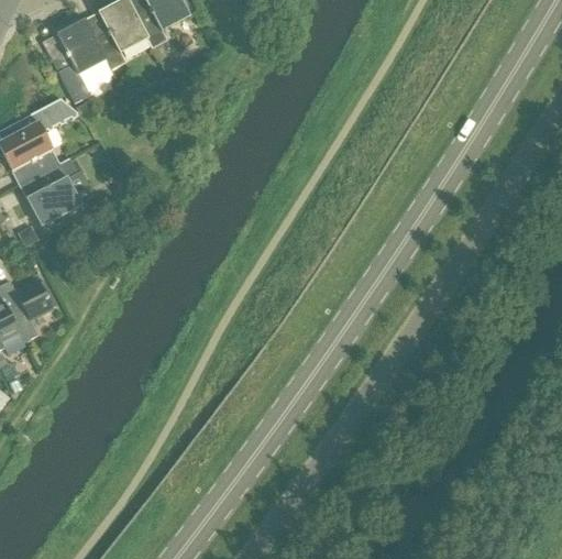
[(152,47),(153,47),(129,0),(118,0),(84,18),(111,68),(125,61),(120,51),(146,36),(152,47)]
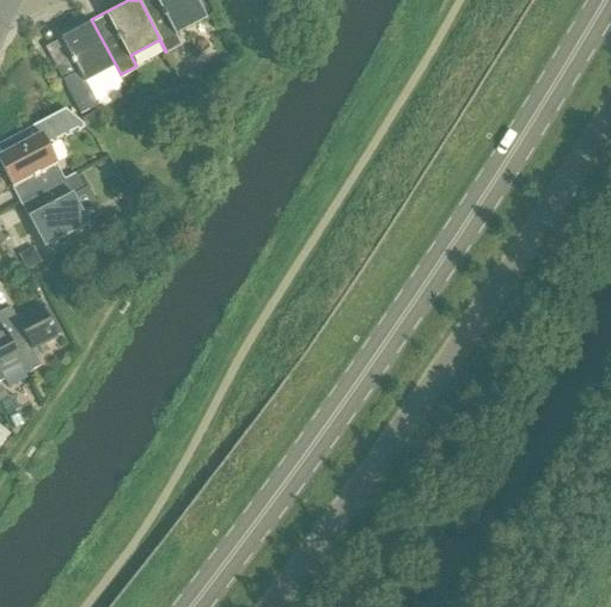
[(182,42),(176,31),(205,17),(195,0),(140,0),(166,51),(182,42)]
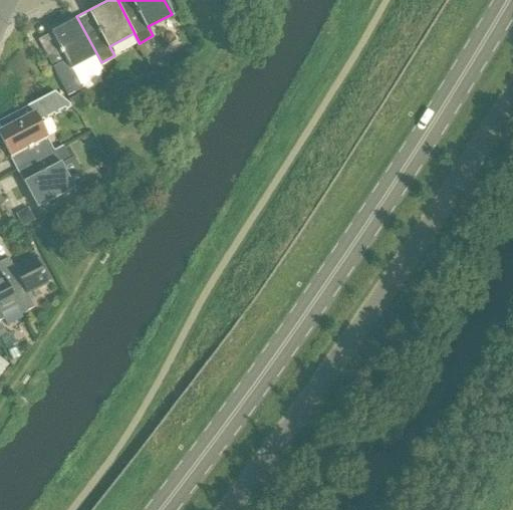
[(100,63),(101,62),(76,16),(37,37),(56,73),(68,93),(81,86),(71,66),(95,53),(100,63)]
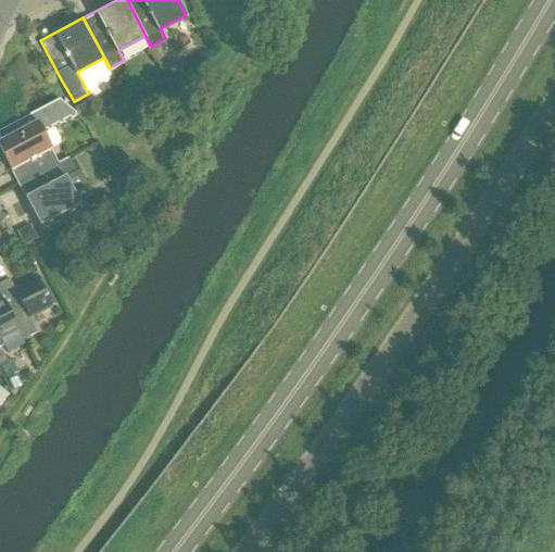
[(72,116),(77,113),(76,112),(77,111),(60,97),(0,127),(0,136),(1,138),(0,138),(0,147),(17,182),(59,160),(42,128),(47,127),(48,129),(53,126),(52,124),(59,121),(60,123),(65,121),(64,117),(70,114),(72,116)]
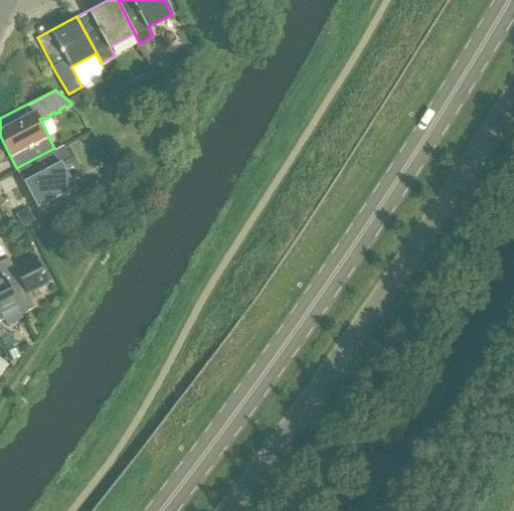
[(78,106),(84,103),(79,93),(69,98),(78,106)]
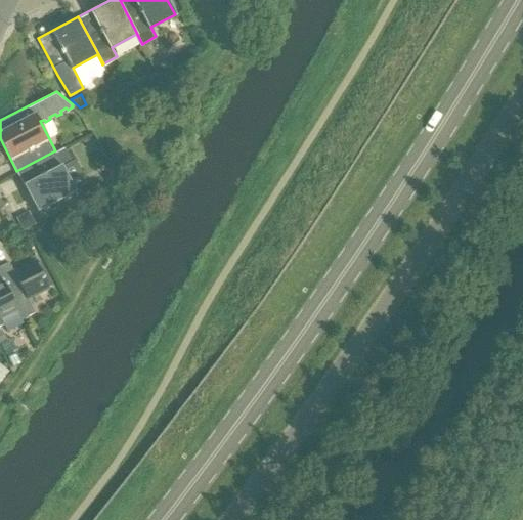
[(55,150),(16,171),(38,210),(76,189),(63,165),(72,160),(64,147),(56,152),(55,150)]
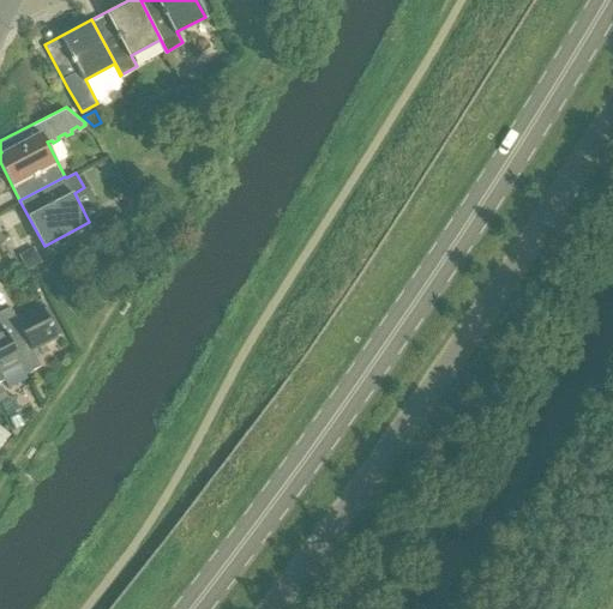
[(10,305),(0,309),(0,324),(2,327),(18,360),(19,360),(25,372),(41,363),(32,348),(56,336),(56,335),(62,331),(48,303),(42,306),(40,302),(16,315),(10,305)]
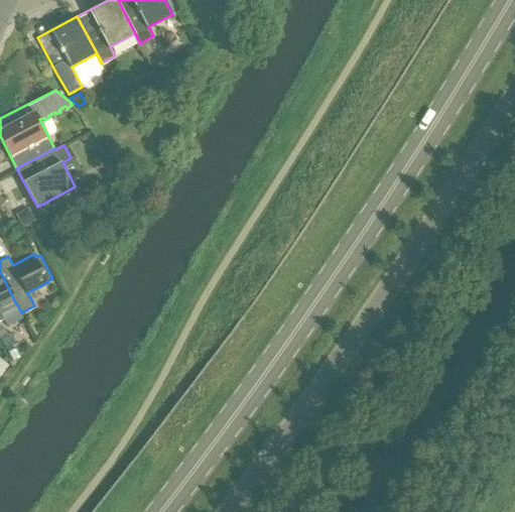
[(0,318),(3,317),(0,311),(0,310),(15,302),(2,275),(1,275),(0,275),(0,318)]
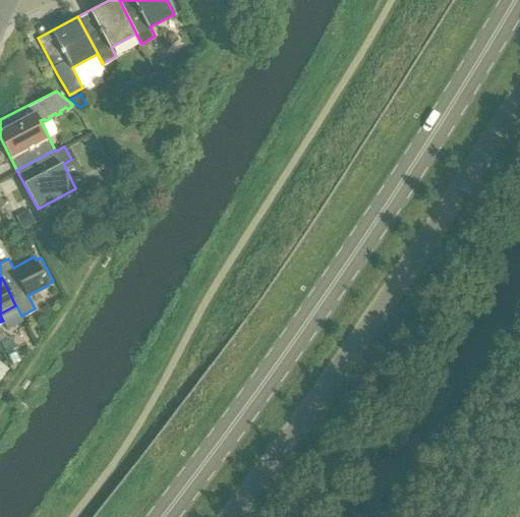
[(6,337),(0,340),(6,352),(17,346),(11,334),(6,337)]
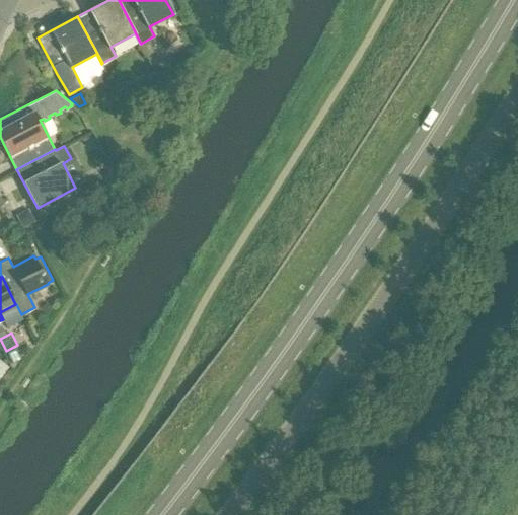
[(21,336),(24,349),(38,346),(33,333),(21,336)]
